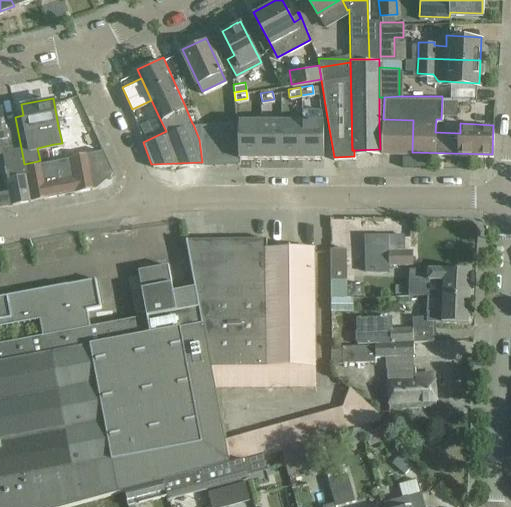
[(1,108),(0,108),(0,150),(1,150),(11,202),(30,198),(24,164),(23,158),(15,117),(3,119),(1,108)]
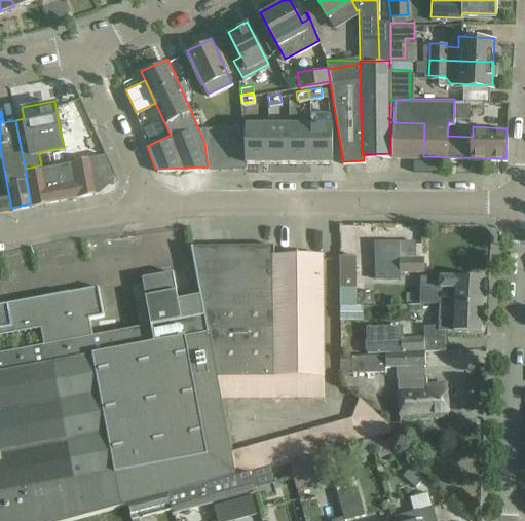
[(267,160),(267,122),(246,122),(246,159),(246,160),(267,160)]
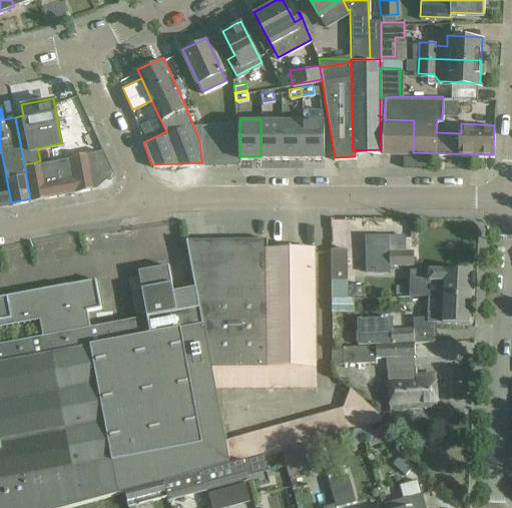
[(282,156),(281,119),(261,119),(261,156),(263,156),(282,156)]
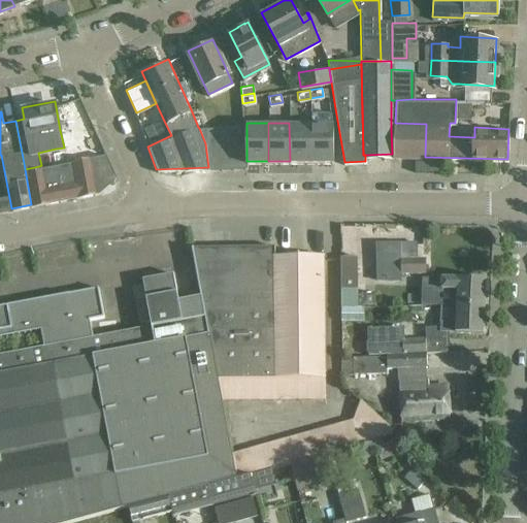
[(310,161),(310,123),(289,123),(290,161),(310,161)]
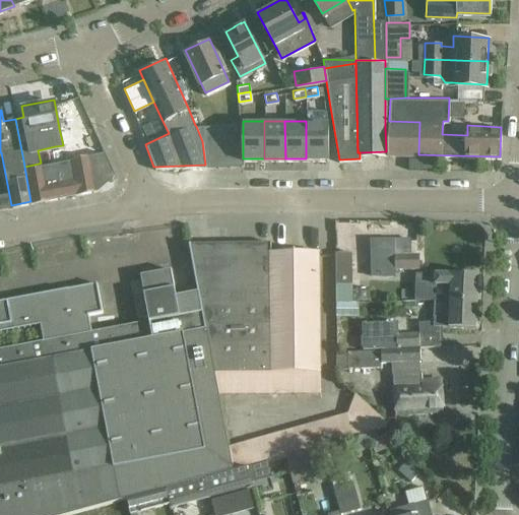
[(327,158),(327,121),(306,121),(306,158),(327,158)]
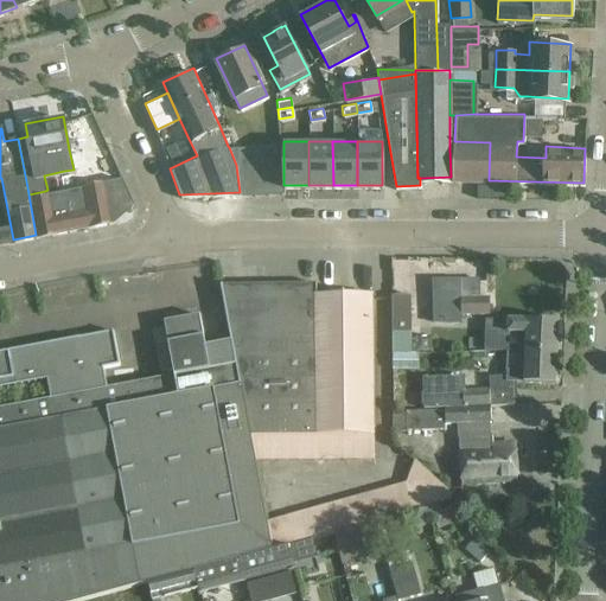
[(453,179),(489,180),(490,142),(454,141),(453,179)]
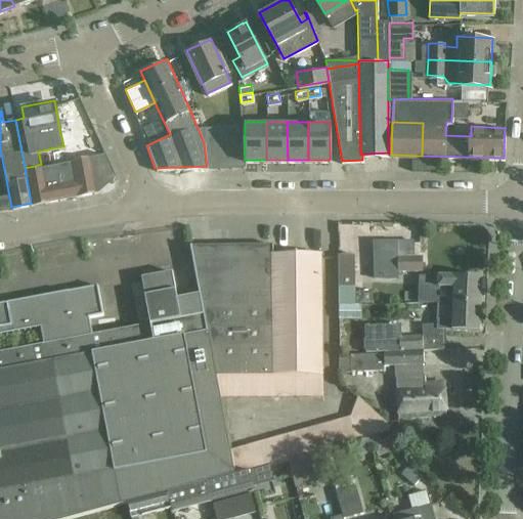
[(199,126),(197,126),(198,127),(204,142),(217,141),(230,141),(243,140),(242,123),(229,124),(216,125),(213,125),(199,126)]
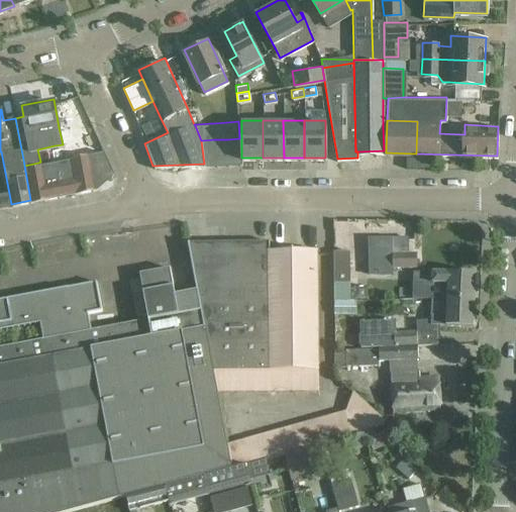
[(239,138),(227,139),(229,164),(241,163),(241,158),(241,157),(239,138)]
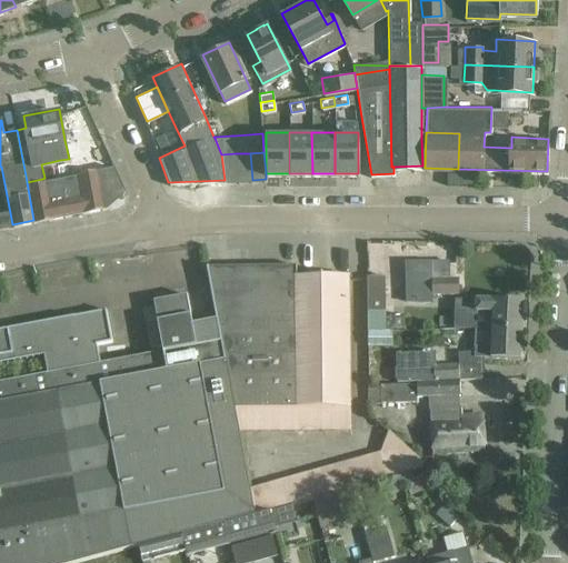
[(236,153),(221,154),(225,180),(225,181),(238,180),(236,153)]
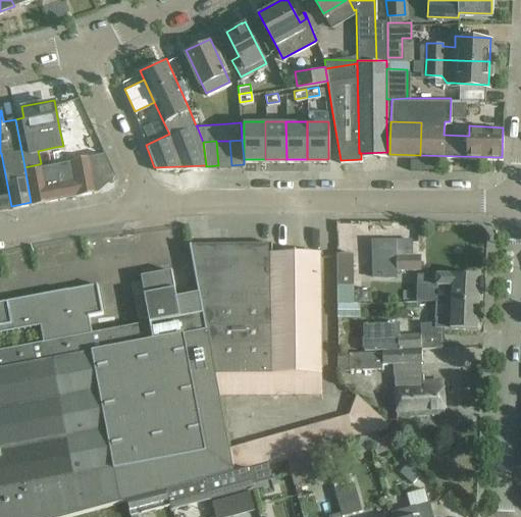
[(216,141),(218,165),(231,165),(229,141),(216,141)]
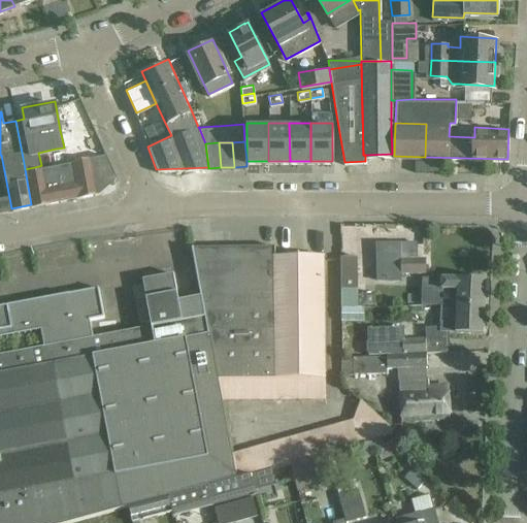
[(39,166),(25,169),(31,204),(34,204),(46,202),(99,192),(97,184),(99,184),(99,182),(109,181),(110,181),(111,182),(112,182),(116,175),(105,153),(92,156),(41,165),(39,166)]
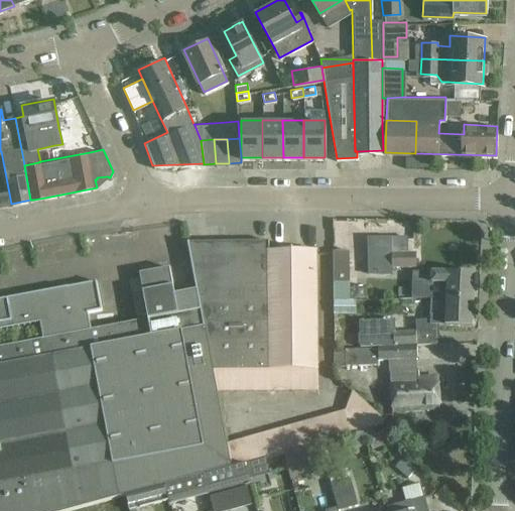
[(188,240),(213,369),(225,369),(236,368),(248,368),(259,368),(270,368),(281,368),(293,368),(304,368),(315,368),(316,251),(268,251),(268,239),(188,240)]
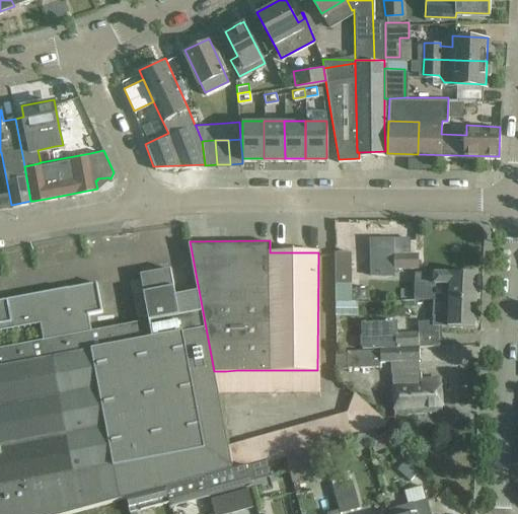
[(100,308),(95,280),(7,296),(0,297),(0,513),(52,513),(123,495),(232,465),(228,443),(218,391),(218,390),(214,371),(190,241),(189,241),(197,287),(201,308),(177,312),(173,291),(169,267),(140,273),(148,318),(90,329),(86,310),(100,308)]
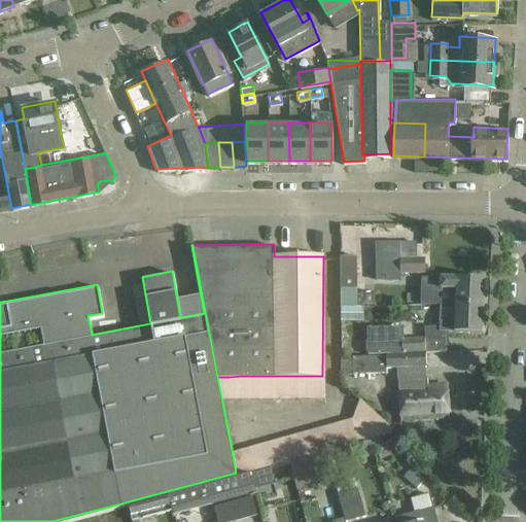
[(356,285),(355,253),(339,253),(340,285),(356,285)]
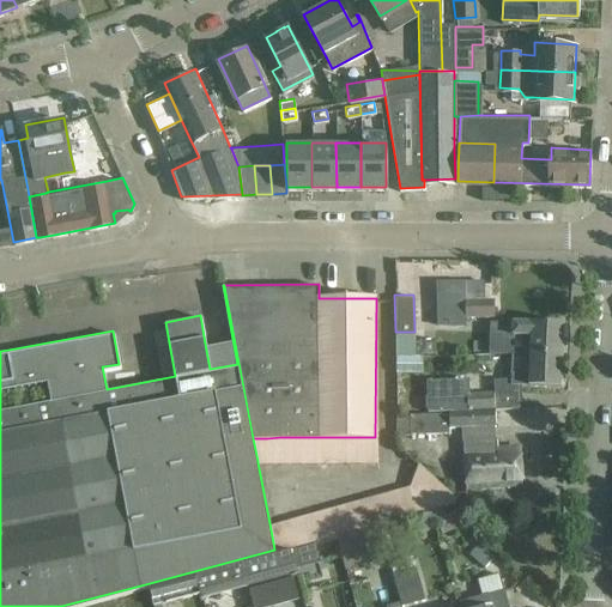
[(436,297),(436,299),(436,311),(465,311),(465,314),(494,314),(494,297),(461,297),(436,297)]
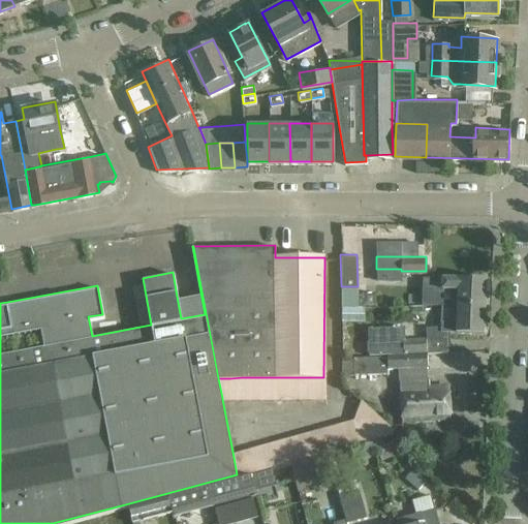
[(485,304),(486,277),(442,275),(441,303),(446,303),(458,303),(469,304),(474,304),(485,304)]
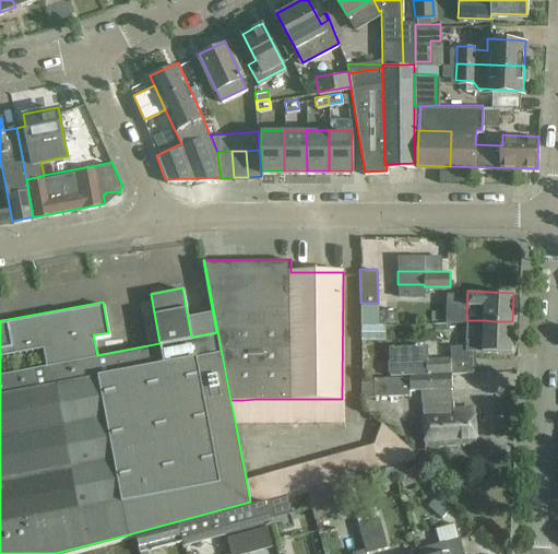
[(466,320),(465,343),(449,343),(449,355),(428,356),(427,343),(389,344),(389,358),(387,358),(388,370),(389,370),(389,373),(407,373),(451,372),(451,369),(476,369),(475,349),(511,351),(512,321),(501,321),(496,321),(484,320),(472,320),(466,320)]
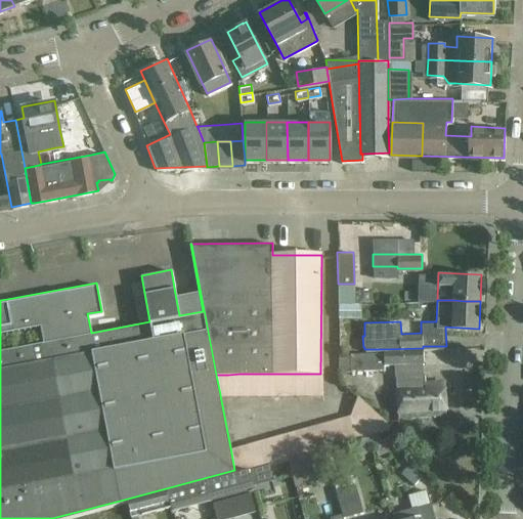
[(351,301),(338,301),(338,314),(351,314),(351,301)]
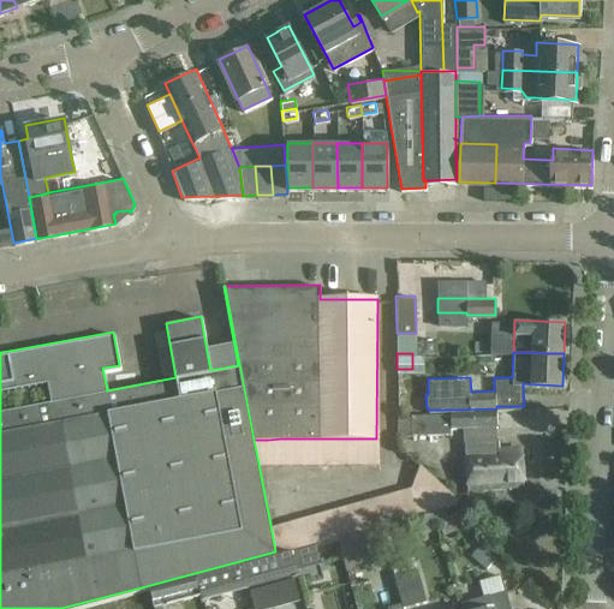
[(478,371),(478,356),(465,357),(465,371),(478,371)]
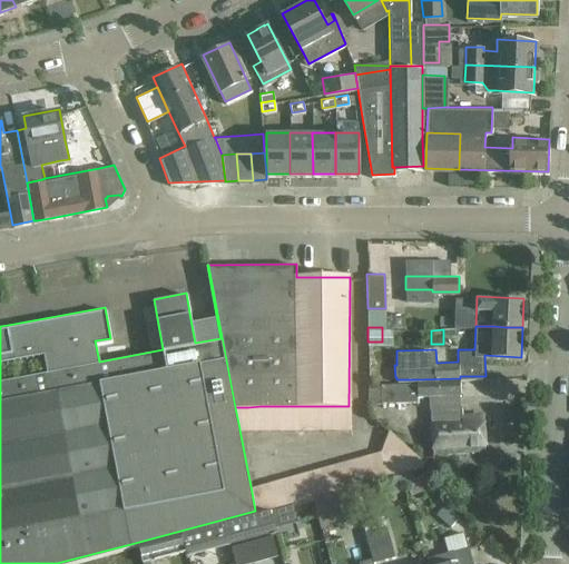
[(460,393),(460,378),(415,379),(415,381),(369,383),(369,401),(417,399),(417,394),(429,393),(433,452),(484,448),(482,413),(461,414),(461,405),(460,405),(459,393),(460,393)]
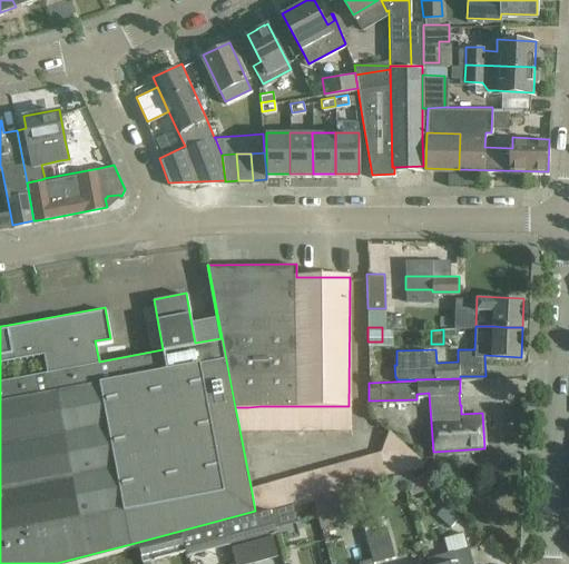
[(248,407),(248,429),(261,429),(261,406),(248,407)]
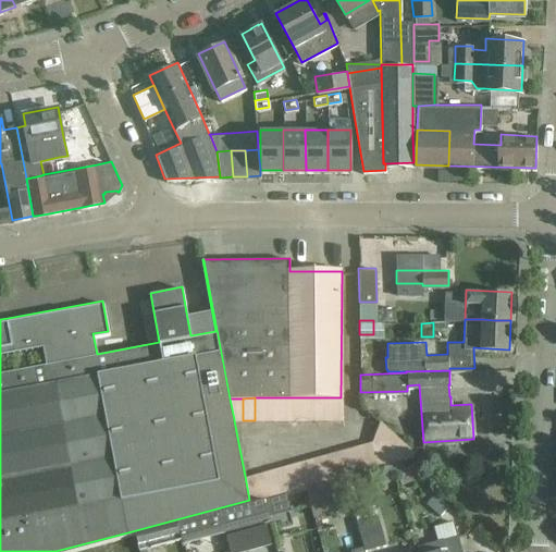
[(255,397),(255,420),(268,420),(268,397),(255,397)]
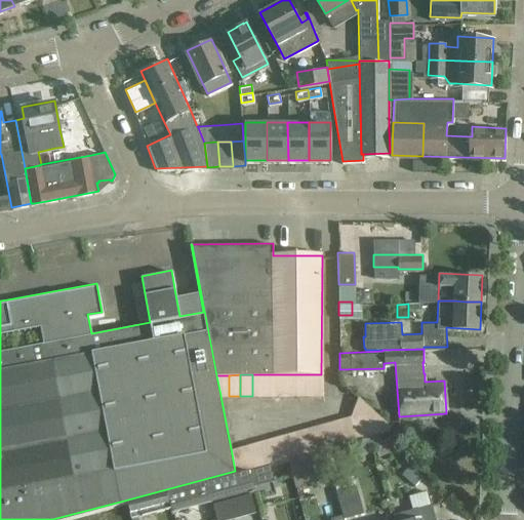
[(252,374),(252,396),(264,396),(264,374),(252,374)]
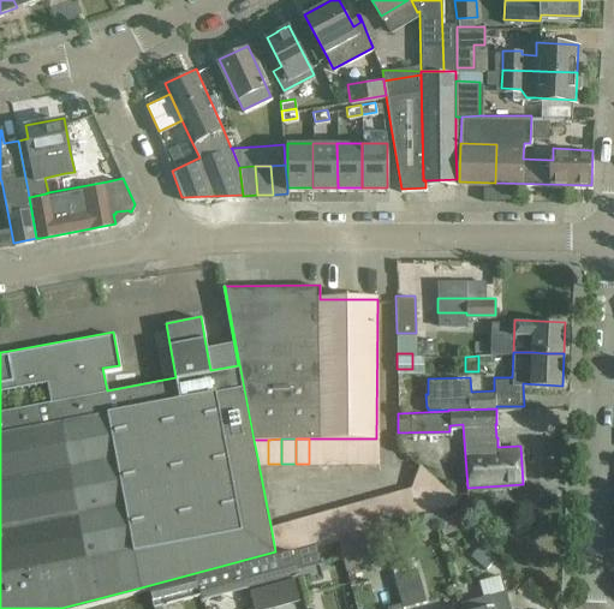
[(309,439),(309,464),(322,464),(322,439),(309,439)]
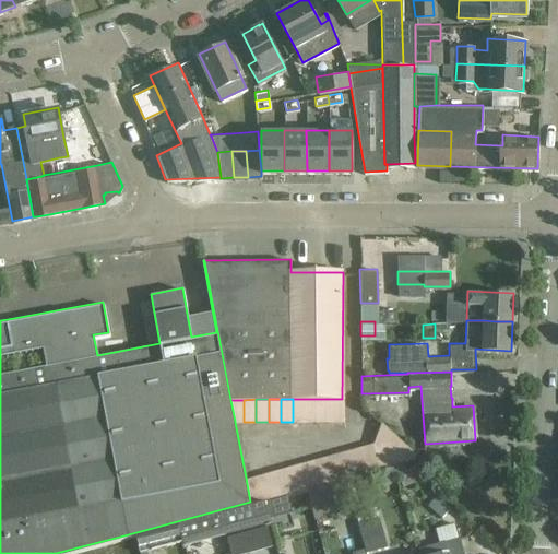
[(293,399),(293,422),(305,422),(305,399),(293,399)]
